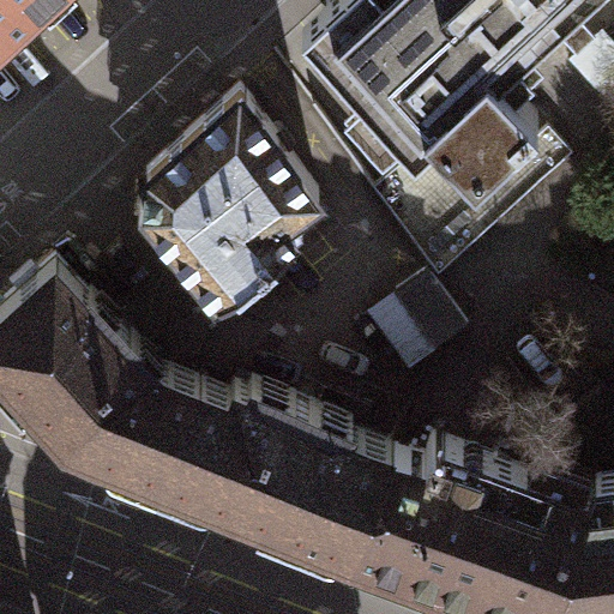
[(0,0),(0,26),(29,0),(0,0)]
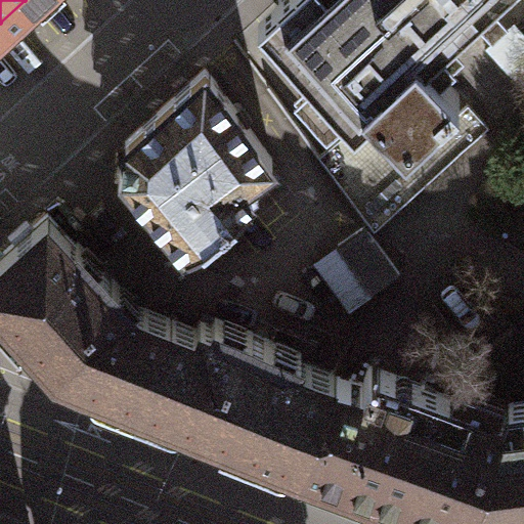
[(277,0),(259,17),(356,124),(374,107),(406,143),(462,94),(428,57),(490,0),(277,0)]
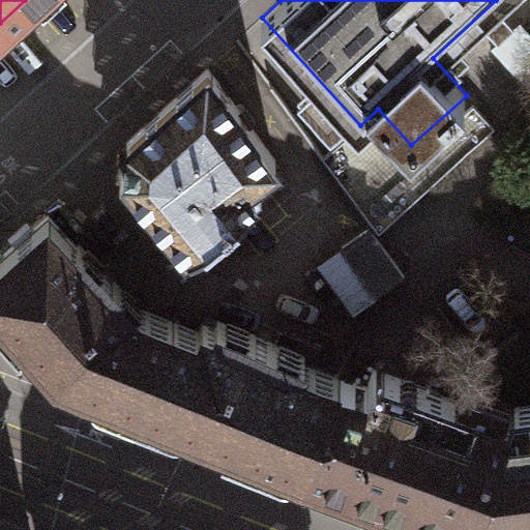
[(529,29),(521,20),(492,47),(529,88),(529,29)]
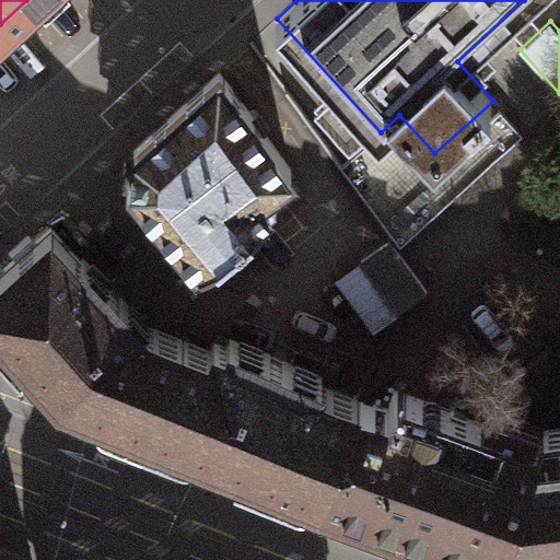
[(292,170),(220,71),(133,151),(132,184),(200,264),(270,208),(260,196),(292,170)]
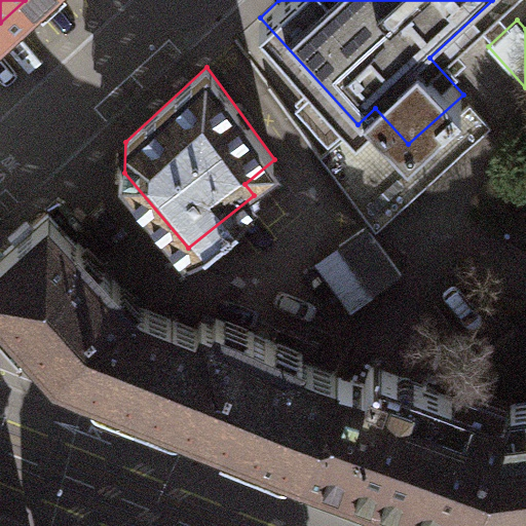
[(173,320),(142,307),(80,239),(77,242),(49,213),(0,256),(0,311),(1,313),(0,313),(0,326),(21,349),(28,343),(57,374),(139,406),(173,320)]
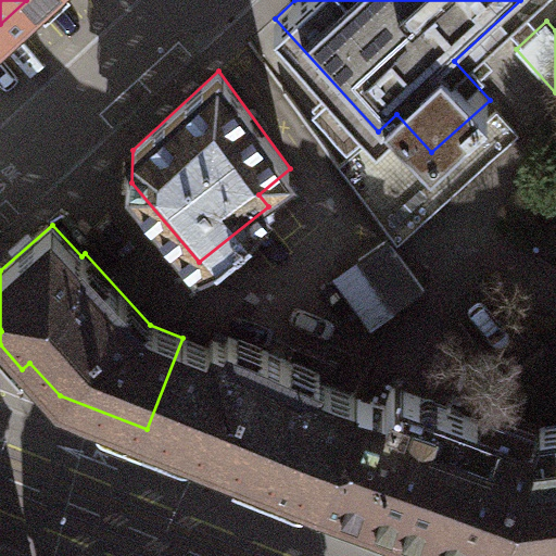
[(389,239),(361,260),(397,310),(426,289),(389,239)]
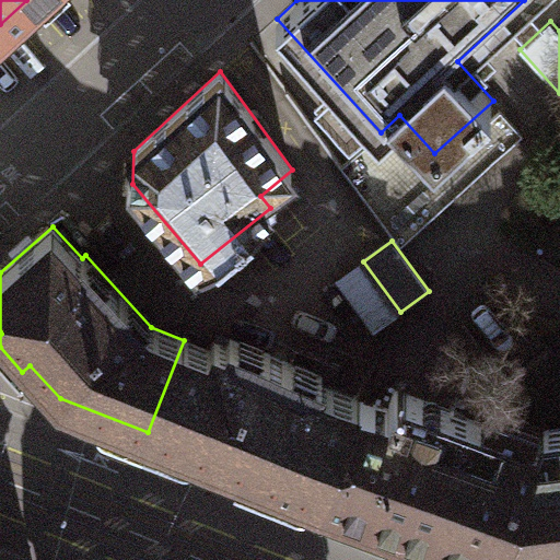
[(350,370),(340,365),(325,375),(230,338),(226,346),(216,341),(211,351),(184,340),(148,432),(323,501),(361,399),(373,373),(369,362),(356,357),(350,370)]
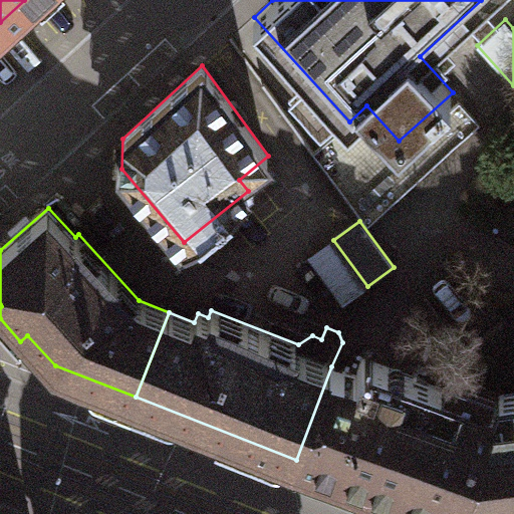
[(513,327),(507,318),(463,351),(504,366),(497,386),(513,382),(513,327)]
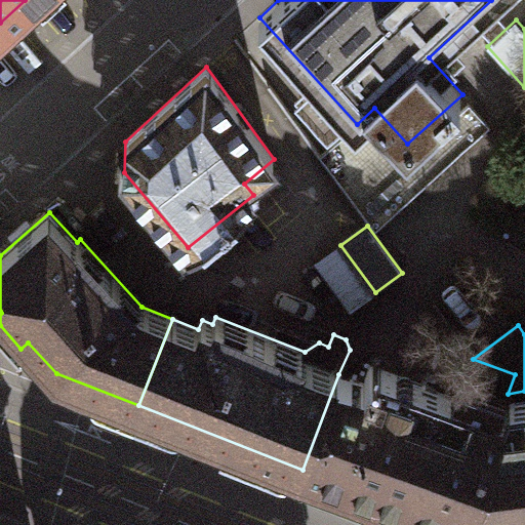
[(364,382),(338,374),(303,470),(456,524),(518,524),(524,524),(524,398),(512,400),(507,414),(481,405),(484,398),(503,405),(508,394),(515,374),(473,359),(451,351),(437,389),(370,365),(364,382)]
